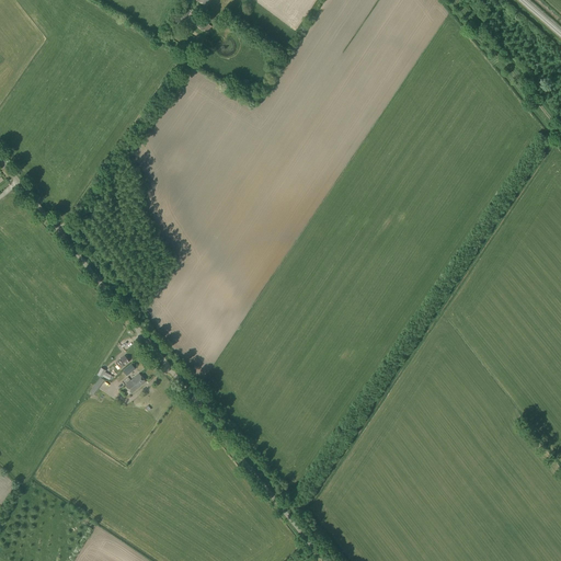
[(179,27),(190,11),(184,7),(172,24),(179,27)]
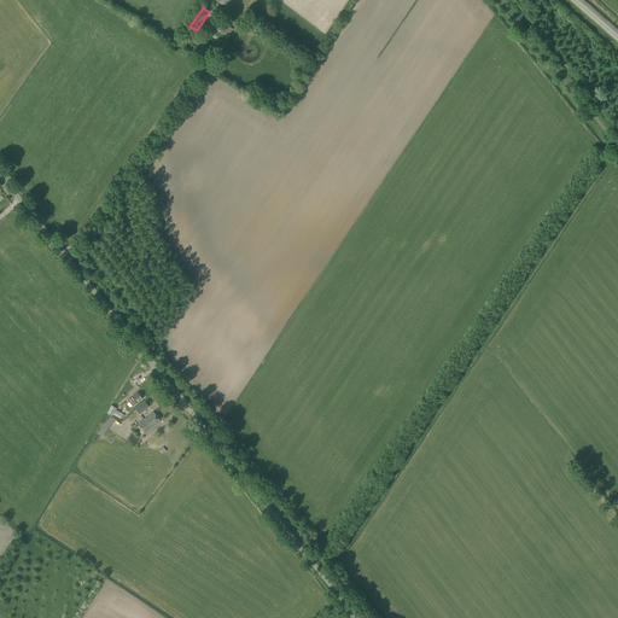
[(227,36),(233,29),(229,27),(222,21),(216,29),(223,34),(225,34),(227,36)]
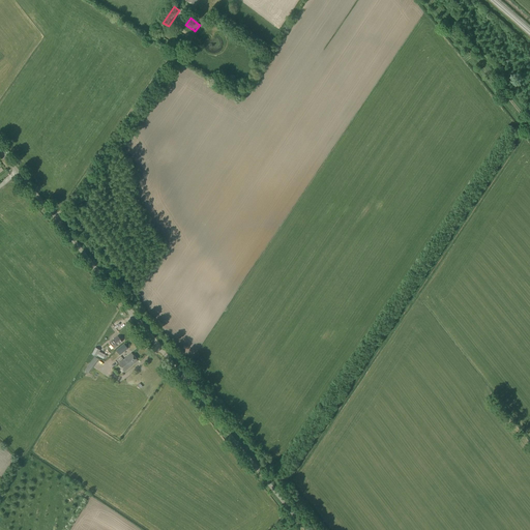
[(119,335),(118,336),(110,343),(114,348),(122,342),(121,341),(122,340),(119,335)]
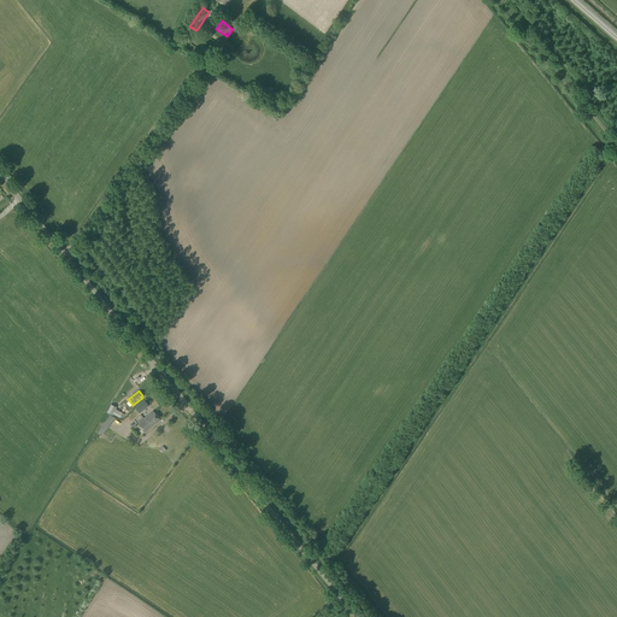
[(139,413),(148,406),(145,400),(135,409),(139,413)]
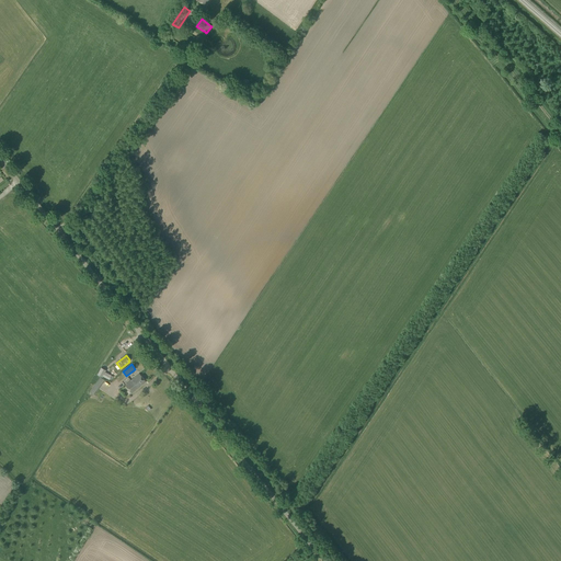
[(104,371),(102,377),(111,381),(113,377),(104,371)]
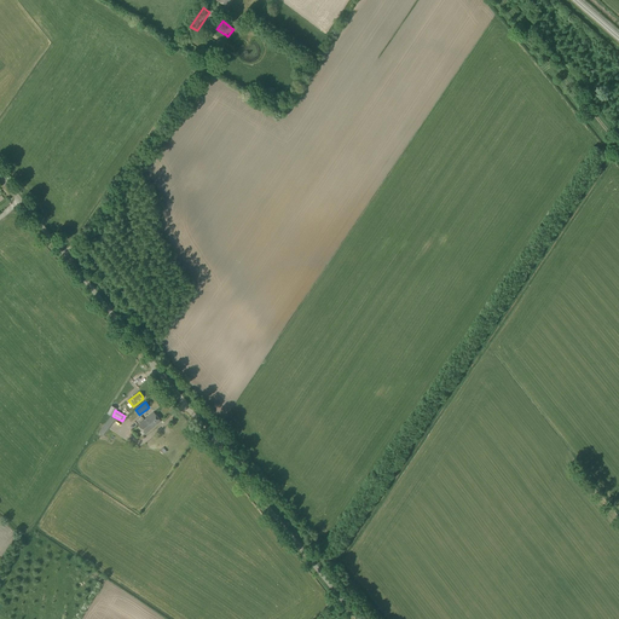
[(145,434),(161,422),(154,412),(138,426),(145,434)]
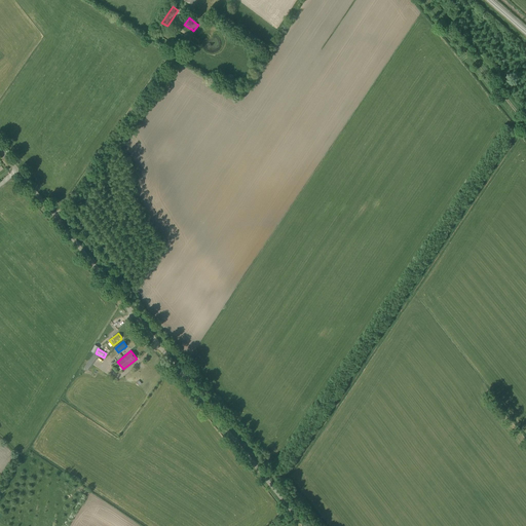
[(88,370),(99,357),(94,353),(84,367),(88,370)]
